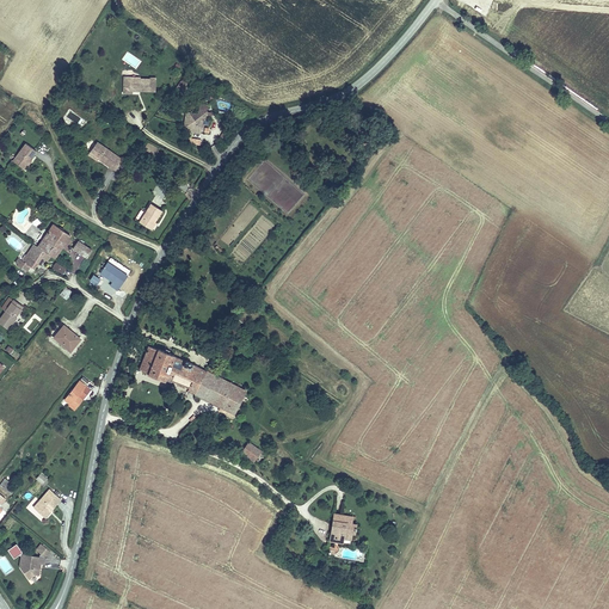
[(130,81),(123,81),(124,96),(133,96),(133,92),(151,92),(151,80),(141,80),(142,78),(131,78),(130,81)]
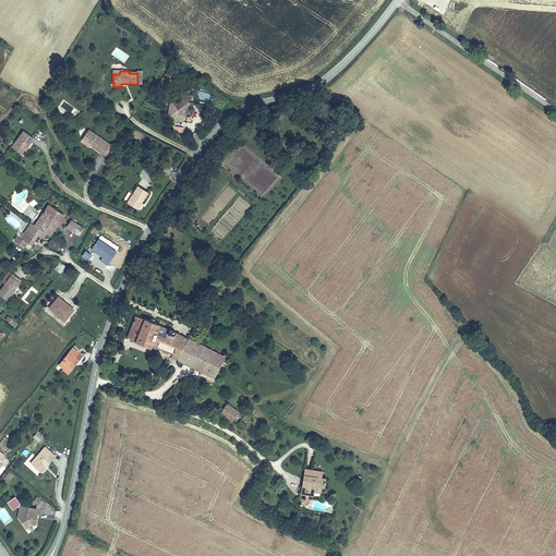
[(162,86),(169,79),(165,74),(158,82),(162,86)]
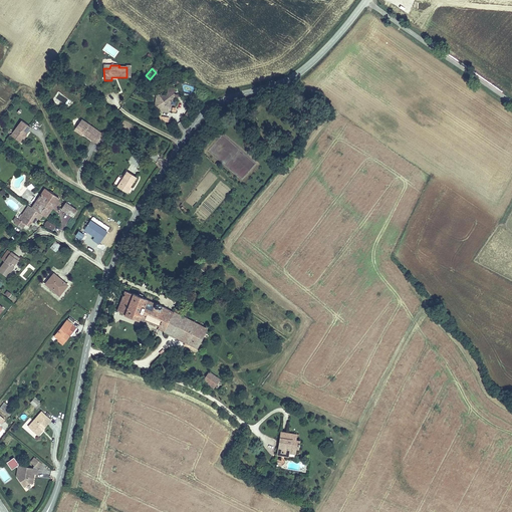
[(160,112),(165,112),(166,110),(172,110),(172,105),(176,106),(176,101),(174,100),(174,95),(168,95),(168,96),(157,94),(156,108),(160,109),(160,112)]
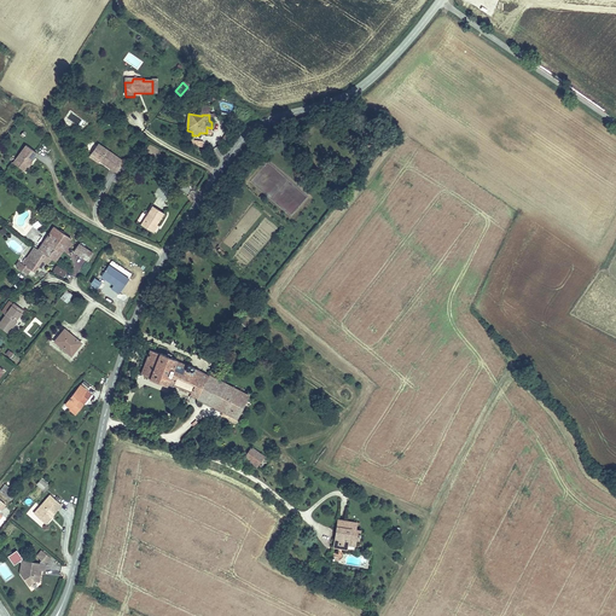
[(15,163),(27,170),(39,152),(27,145),(15,163)]
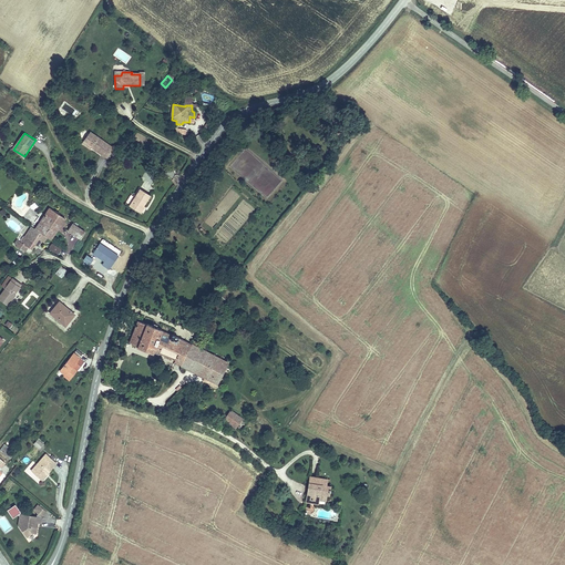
[(88,135),(80,144),(89,150),(88,152),(101,162),(110,150),(88,135)]
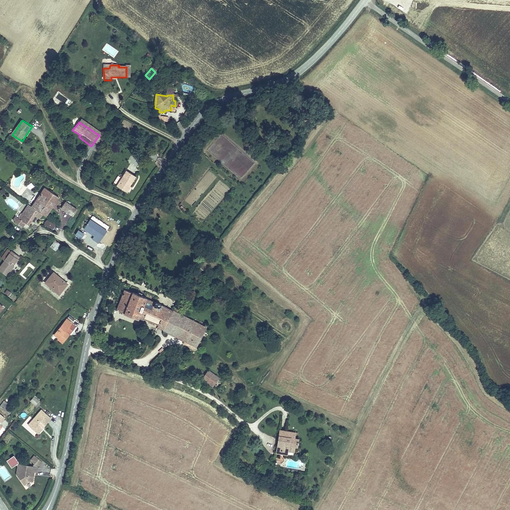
[(80,135),(72,130),(70,133),(78,138),(79,137),(80,135)]
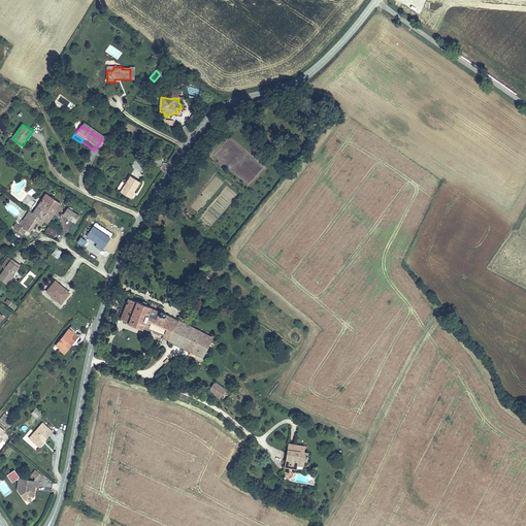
[(119,194),(131,201),(135,193),(134,191),(139,183),(130,176),(119,194)]
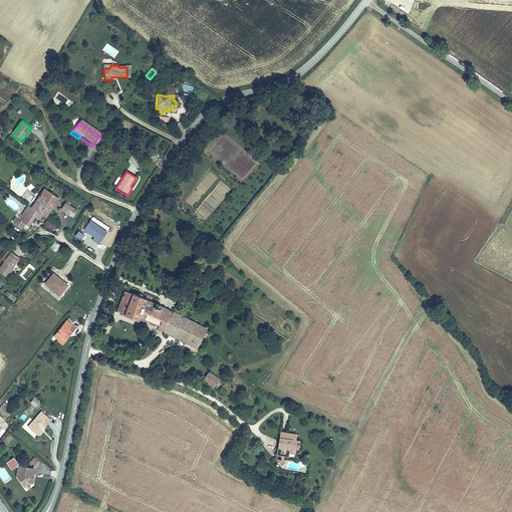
[(18,192),(22,198),(28,194),(24,189),(18,192)]
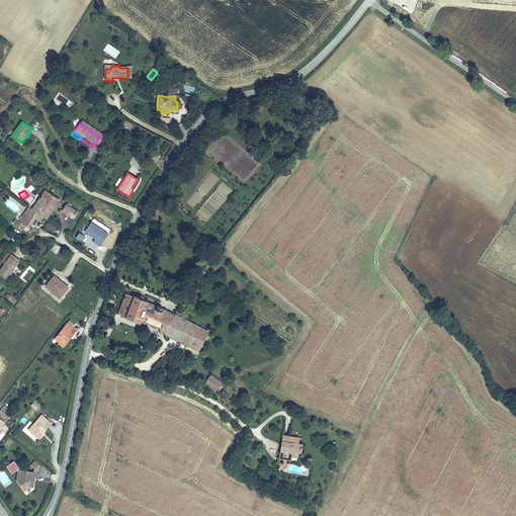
[(29,213),(40,221),(44,223),(57,203),(43,193),(29,213)]
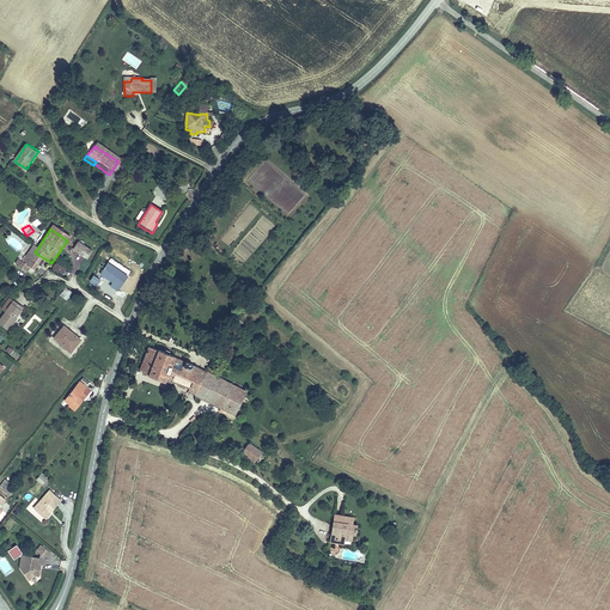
[(80,257),(85,250),(77,243),(71,250),(80,257)]
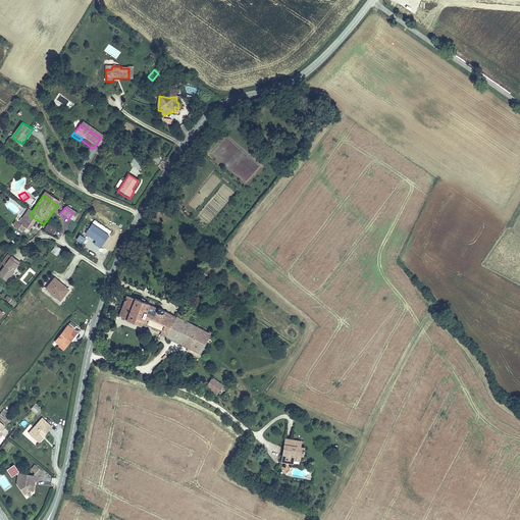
[(30,214),(26,212),(20,217),(22,219),(20,221),(22,223),(30,214)]
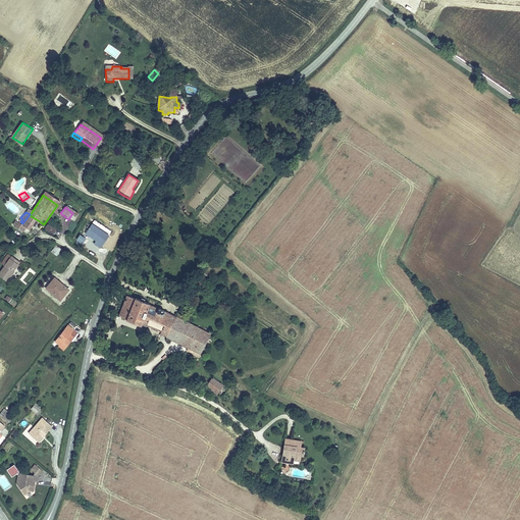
[(72,223),(78,216),(72,213),(68,219),(72,223)]
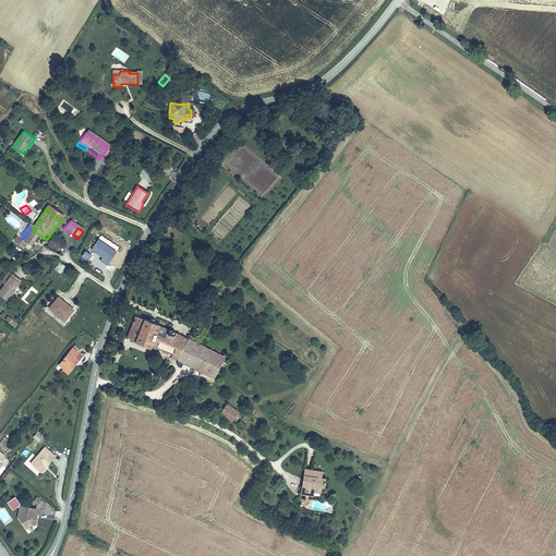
[(24,239),(22,237),(20,236),(15,241),(13,240),(10,244),(21,252),(24,248),(28,250),(35,240),(39,243),(44,238),(32,230),(32,229),(24,239)]
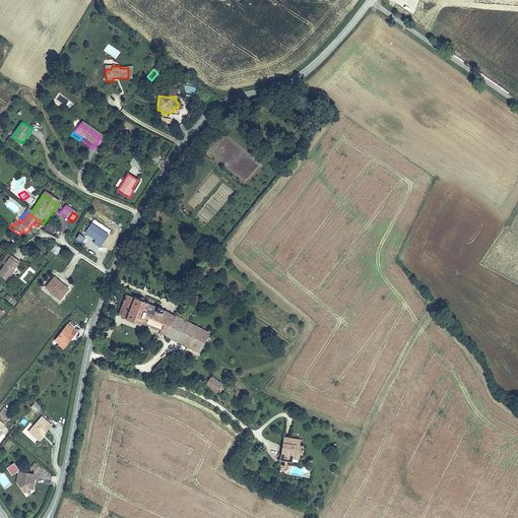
[(54,233),(45,228),(43,232),(50,238),(54,233)]
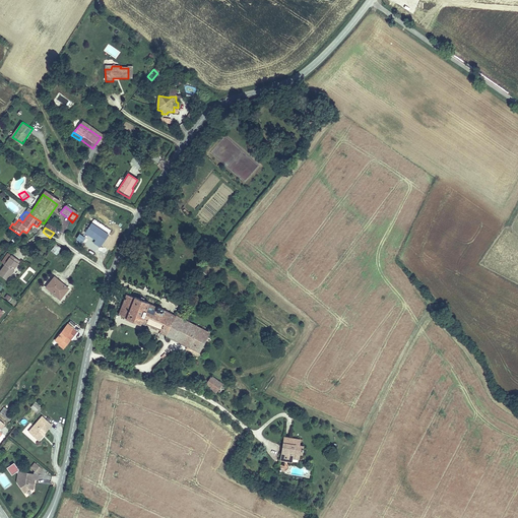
[(95,243),(93,246),(99,251),(106,239),(91,229),(85,237),(95,243)]
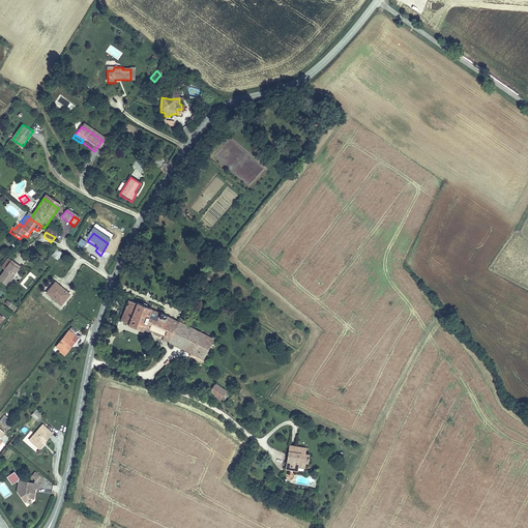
[(79,240),(75,245),(82,251),(86,244),(79,240)]
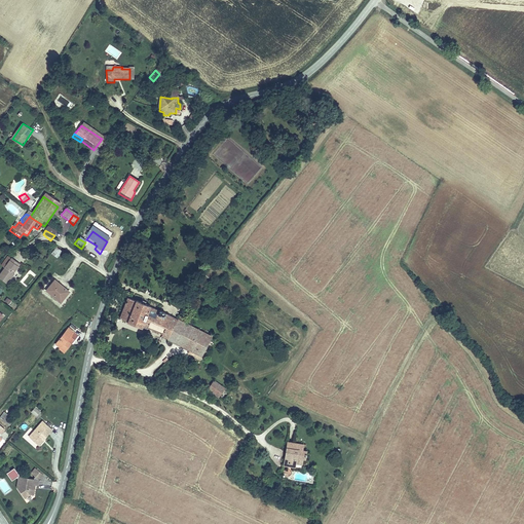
[(54,260),(60,255),(54,250),(50,255),(54,260)]
